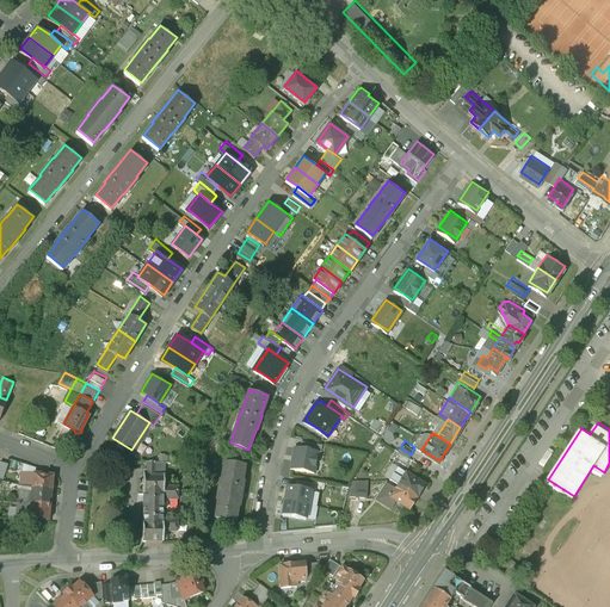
[(319,450),(295,445),(291,466),(314,471),(319,450)]
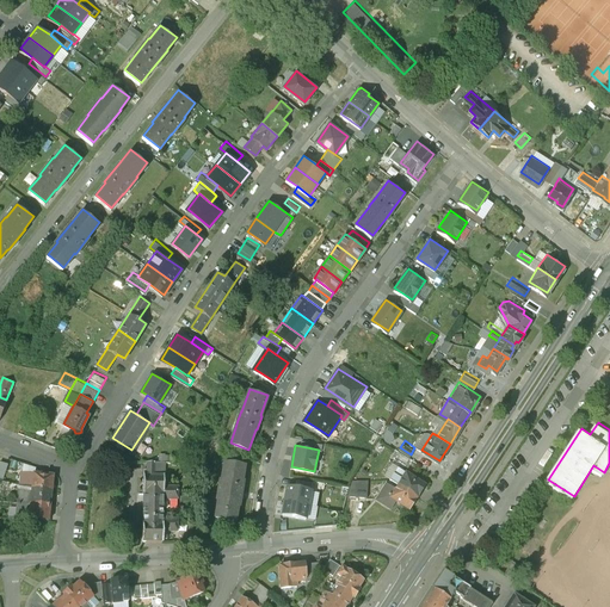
[(245,463),(225,459),(222,477),(221,477),(217,499),(219,499),(215,516),(235,520),(239,505),(244,478),(242,478),(245,463)]
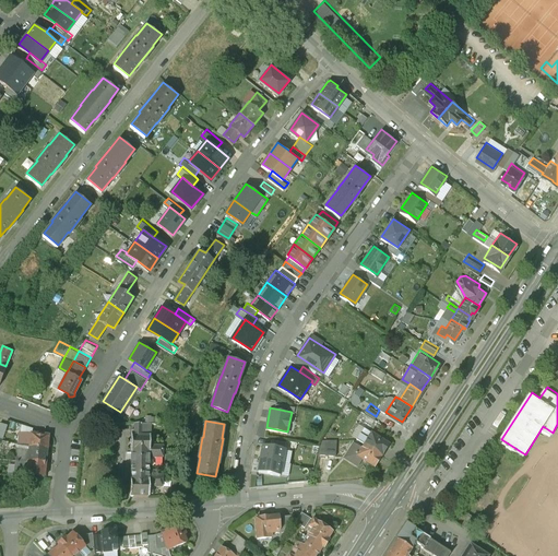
[(389,441),(364,425),(357,436),(365,441),(382,452),(389,441)]
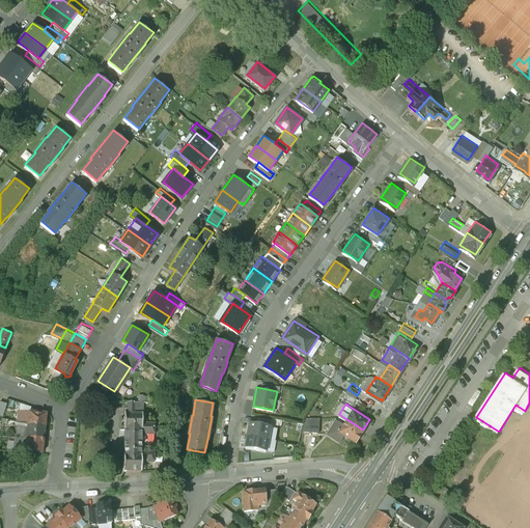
[(47,411),(30,409),(28,422),(46,424),(47,411)]
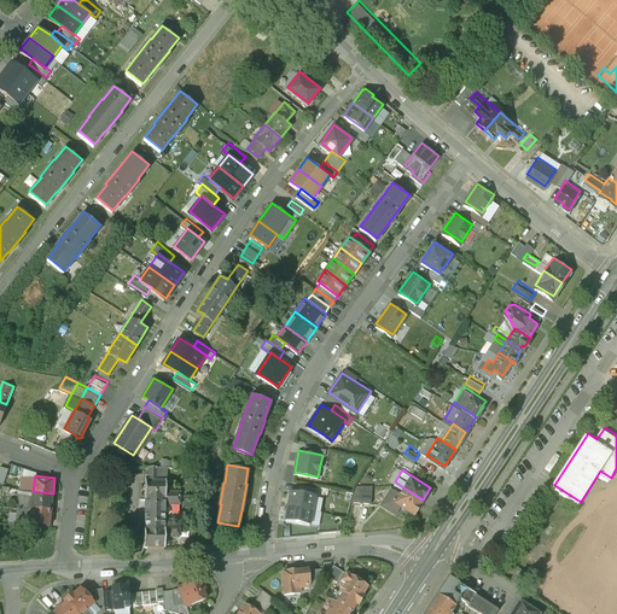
[(149,478),(145,478),(145,496),(146,496),(146,495),(166,495),(167,495),(167,489),(167,478),(149,478)]
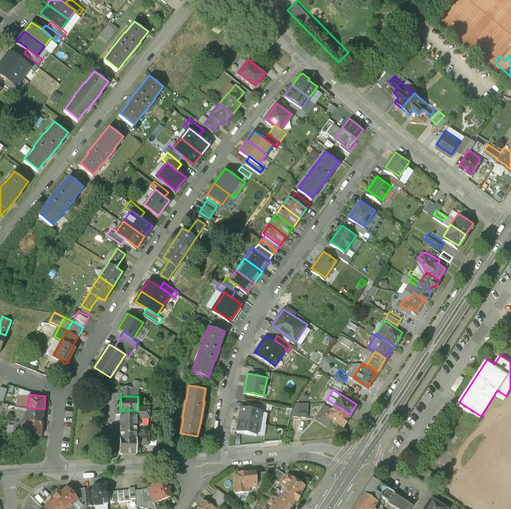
[(331,408),(324,403),(316,416),(327,423),(332,417),(343,424),(350,414),(334,404),(331,408)]
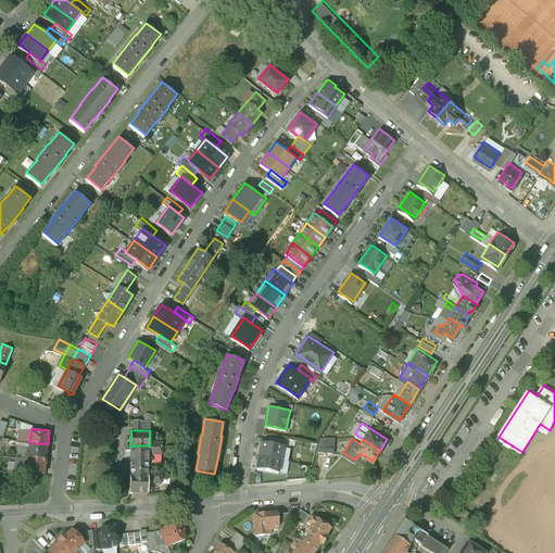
[(284,444),(262,440),(260,454),(281,459),(284,444)]
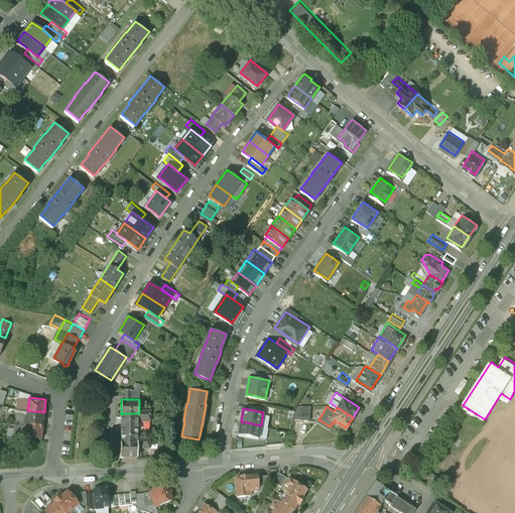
[(44,412),(27,410),(26,422),(43,424),(44,412)]
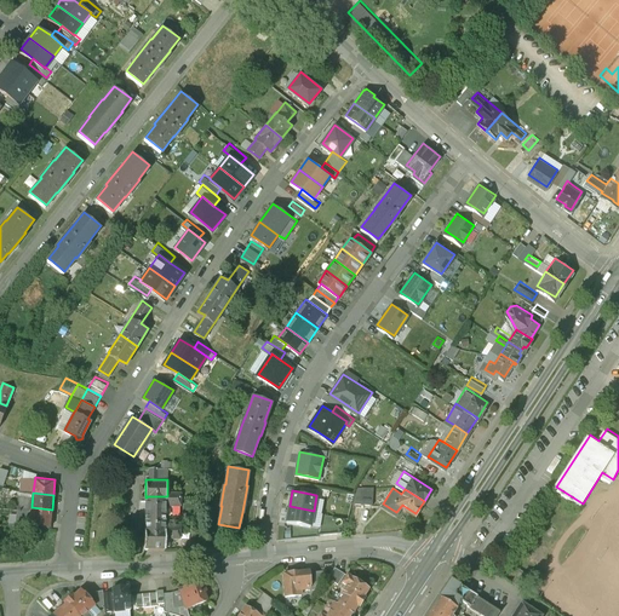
[(166,496),(147,496),(147,498),(147,513),(166,513),(166,504),(166,496)]
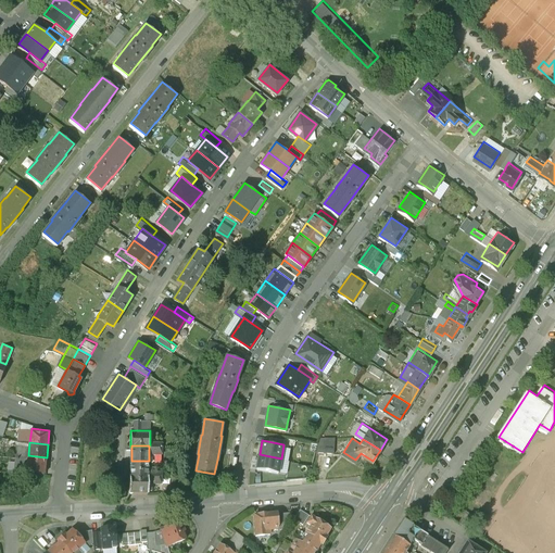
[(28,455),(16,454),(15,468),(45,472),(47,457),(28,455)]
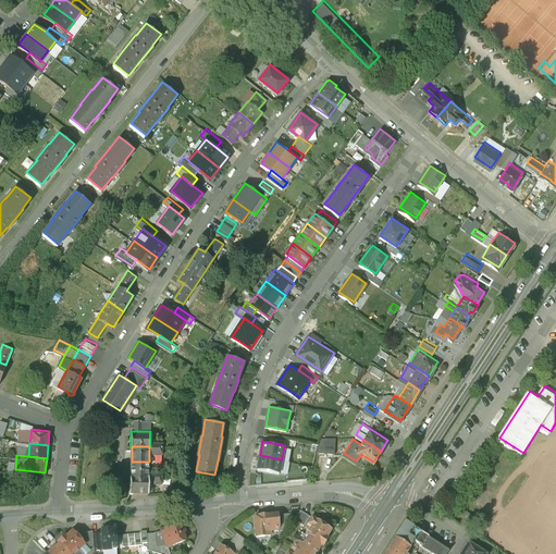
[(282,459),(260,455),(257,468),(279,472),(282,459)]
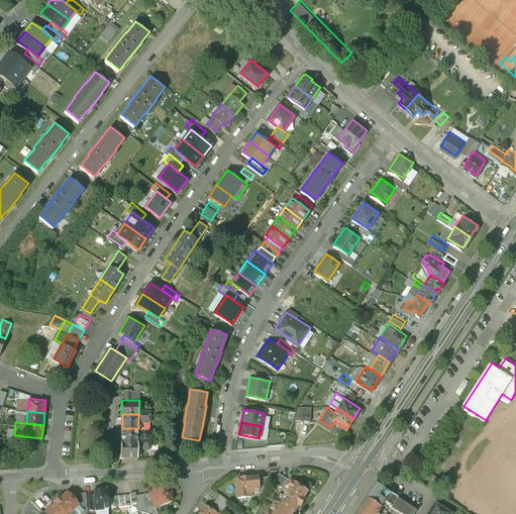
[(138,428),(122,428),(121,440),(121,441),(137,441),(137,436),(138,428)]
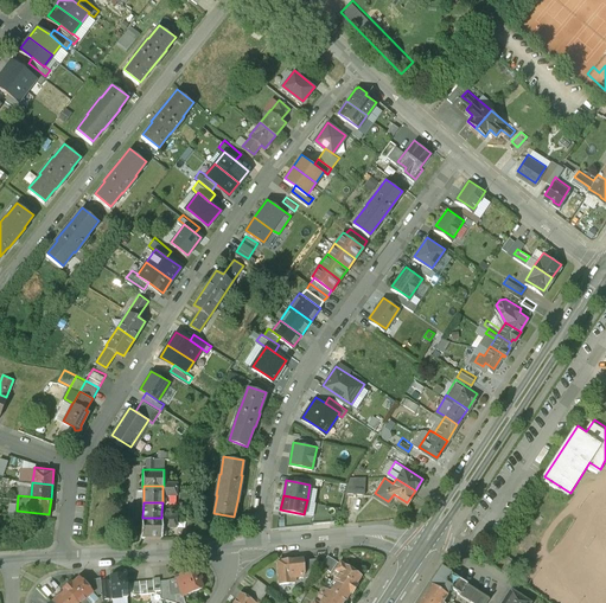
[(161,518),(142,518),(142,517),(141,517),(141,530),(140,532),(141,534),(144,536),(146,534),(163,534),(163,524),(163,518),(161,518)]
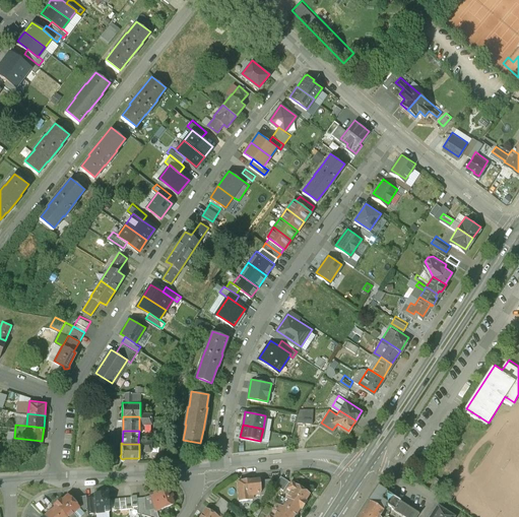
[(289,479),(281,473),(275,482),(283,488),(289,479)]
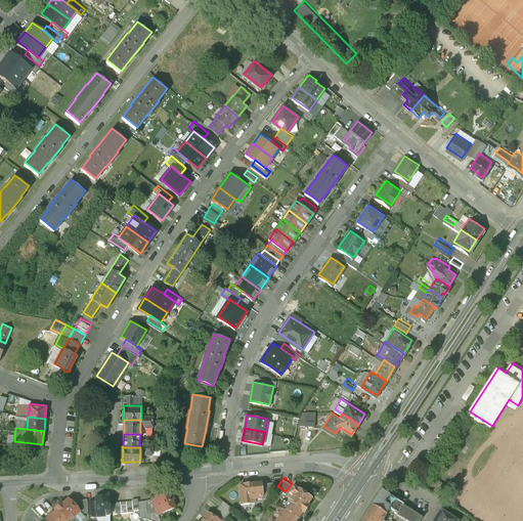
[(253,482),(240,483),(242,502),(254,501),(253,482)]
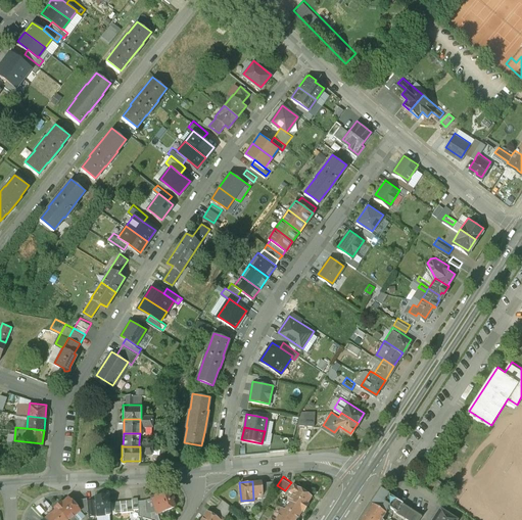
[(311,494),(293,483),(289,489),(293,491),(287,500),(290,501),(301,508),(301,509),(302,510),(307,503),(305,502),(311,494)]
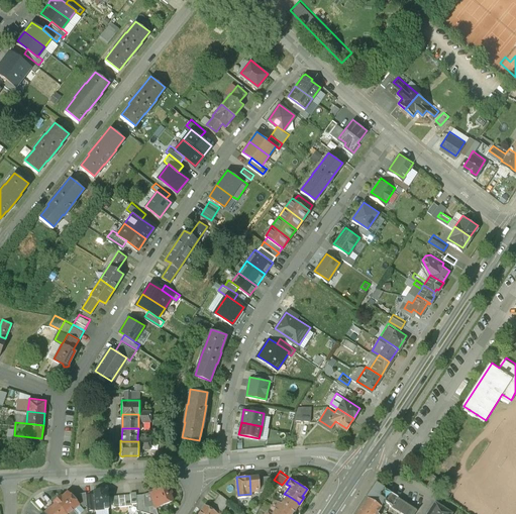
[(397,496),(374,481),(364,496),(379,506),(384,500),(388,503),(391,505),(397,496)]
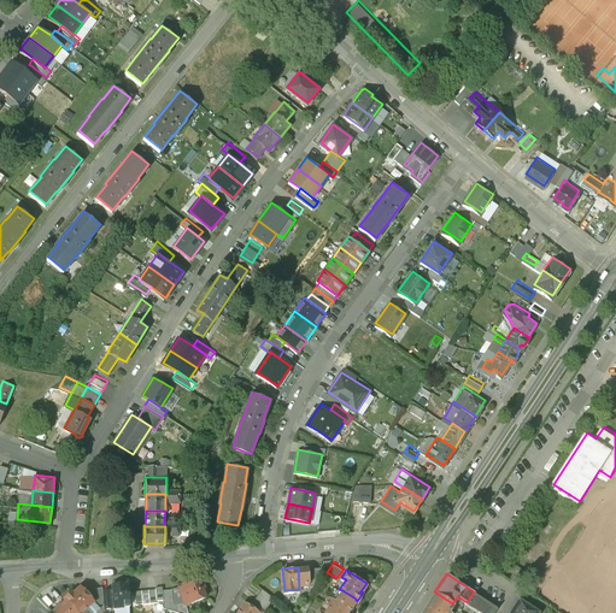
[(201,575),(183,582),(186,588),(181,590),(186,602),(206,594),(204,585),(205,583),(201,575)]
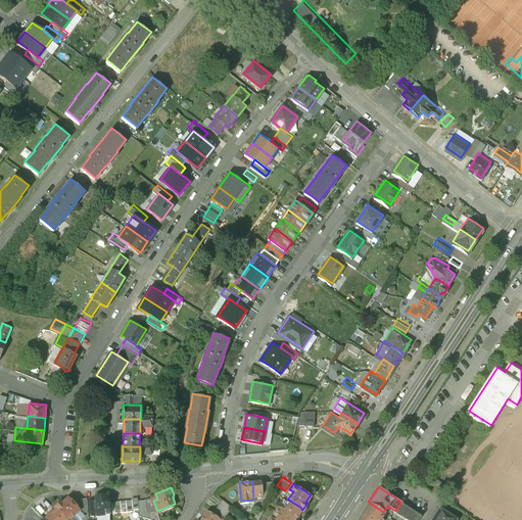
[(108,493),(96,494),(98,513),(110,512),(108,493)]
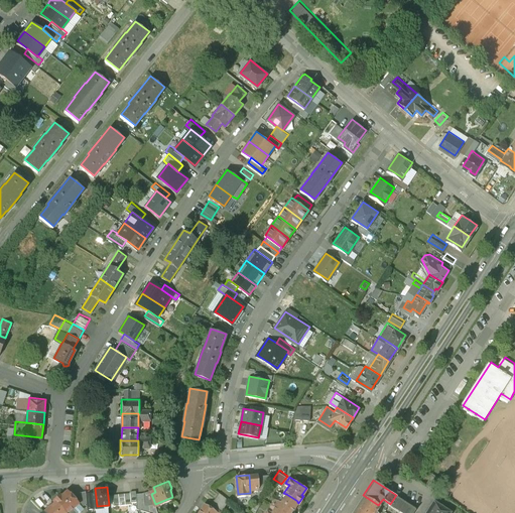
[(82,504),(68,489),(61,494),(60,493),(54,499),(55,500),(67,511),(74,505),(77,509),(82,504)]
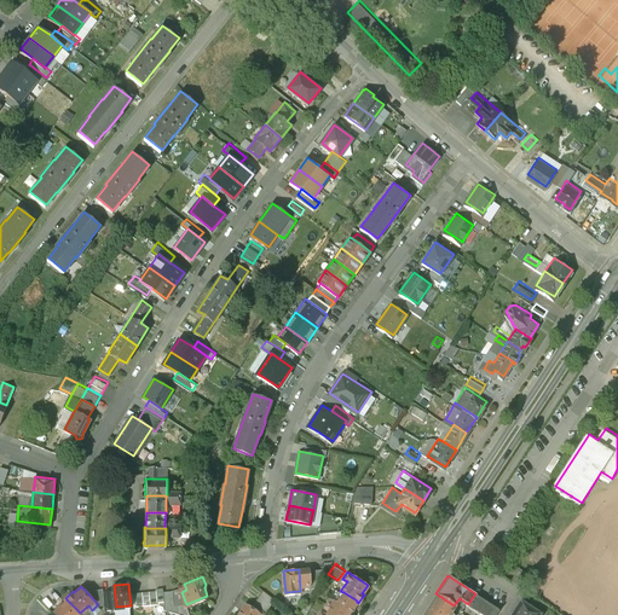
[(357,601),(344,592),(336,604),(335,604),(334,601),(330,598),(327,603),(331,605),(346,614),(347,614),(357,602),(357,601)]
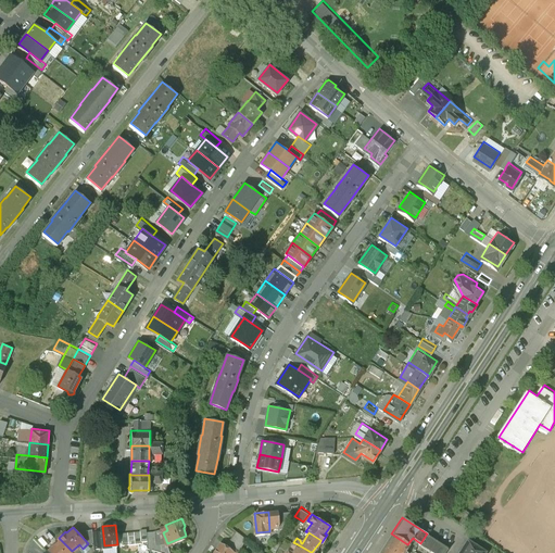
[(391,533),(378,552),(405,552),(406,552),(404,551),(407,544),(391,533)]
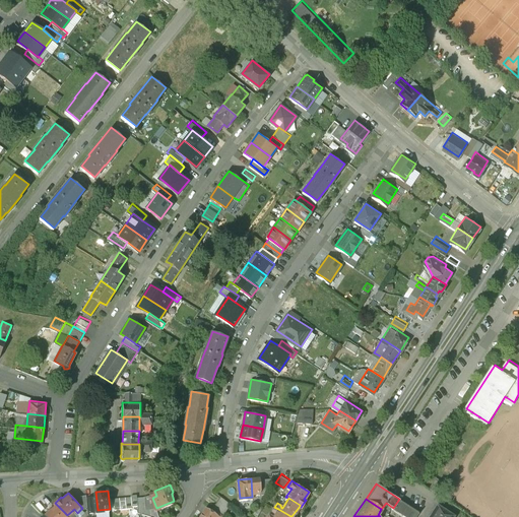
[(413,516),(418,511),(399,499),(393,508),(408,516),(413,516)]
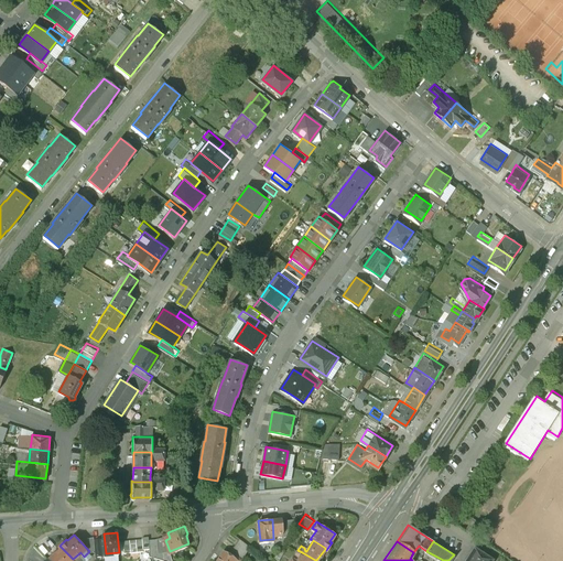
[(413,552),(417,554),(420,549),(422,550),(423,549),(419,546),(413,552)]
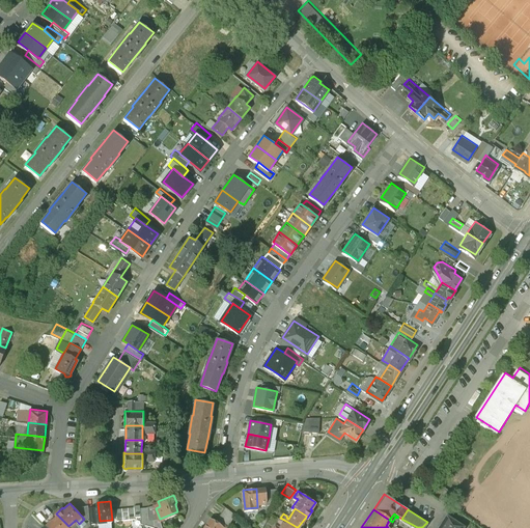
[(57,515),(46,524),(49,527),(62,527),(64,526),(65,527),(64,527),(70,527),(68,526),(57,515)]
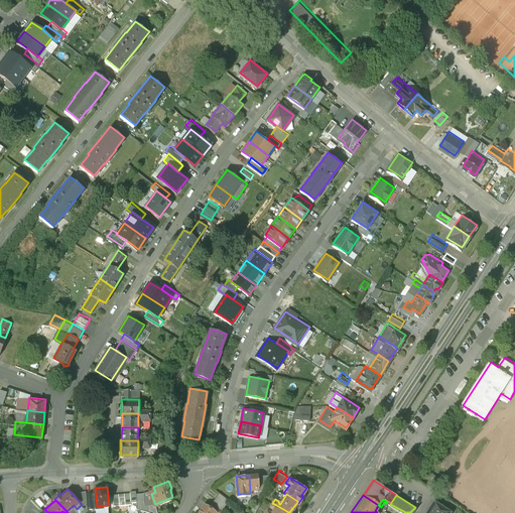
[(448,512),(451,510),(434,500),(426,512),(448,512)]
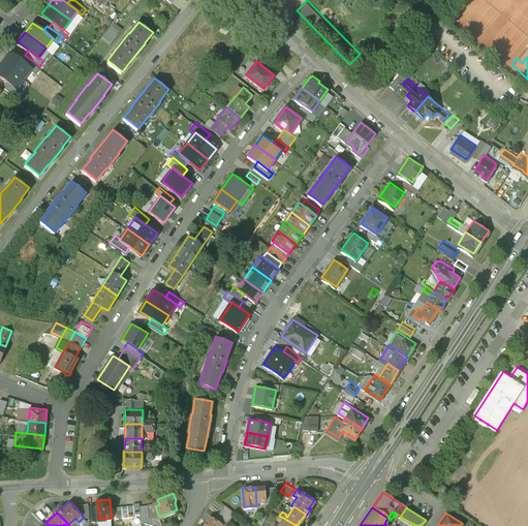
[(217,521),(210,516),(203,525),(224,525),(226,523),(219,518),(217,521)]
